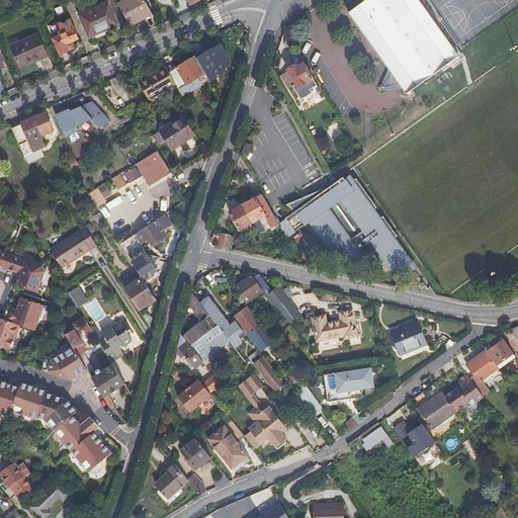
[(125,0),(118,4),(130,23),(131,25),(143,19),(153,14),(144,0),(125,0)]
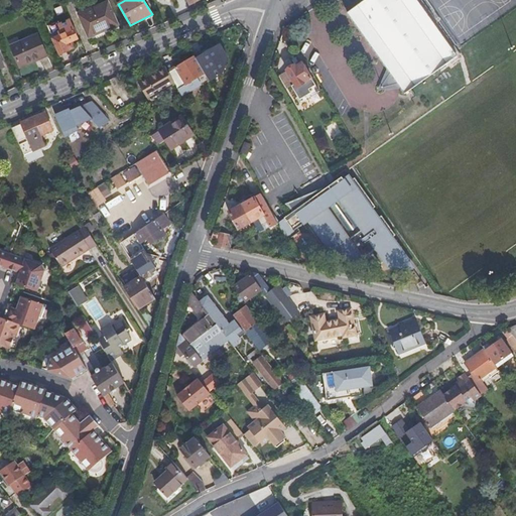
[(417,0),(369,0),(360,7),(359,5),(347,13),(387,69),(378,91),(401,89),(405,94),(458,55),(417,0)]
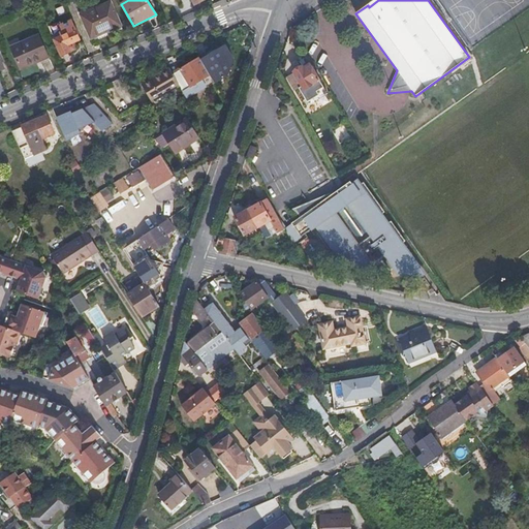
[(432,0),(428,0),(469,57),(472,55),(432,0)]
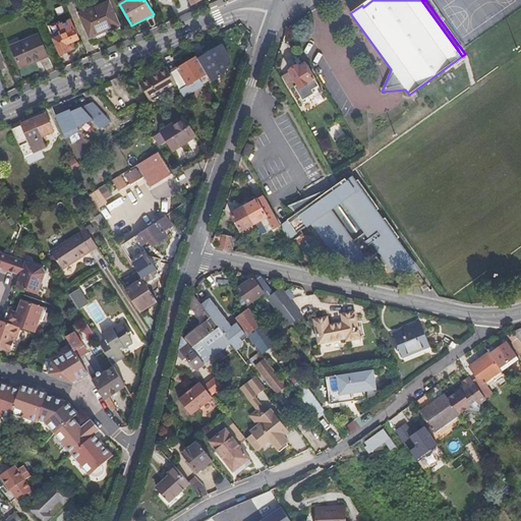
[(90,38),(119,25),(110,2),(79,15),(90,38)]
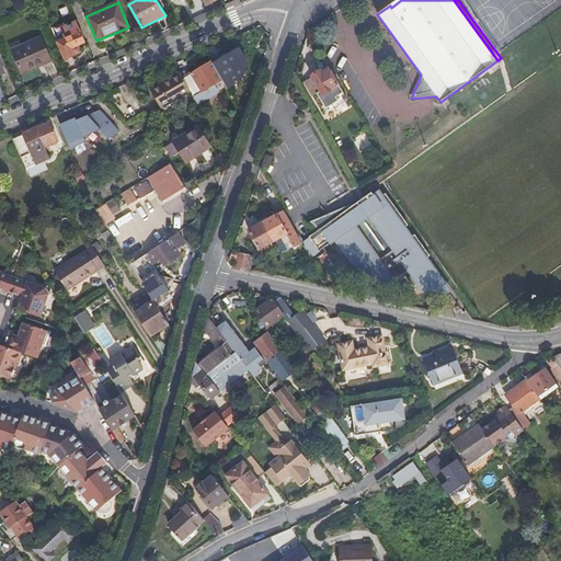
[(58,42),(66,60),(76,56),(75,54),(80,52),(77,46),(86,43),(81,33),(77,22),(66,27),(65,25),(53,30),(58,42)]
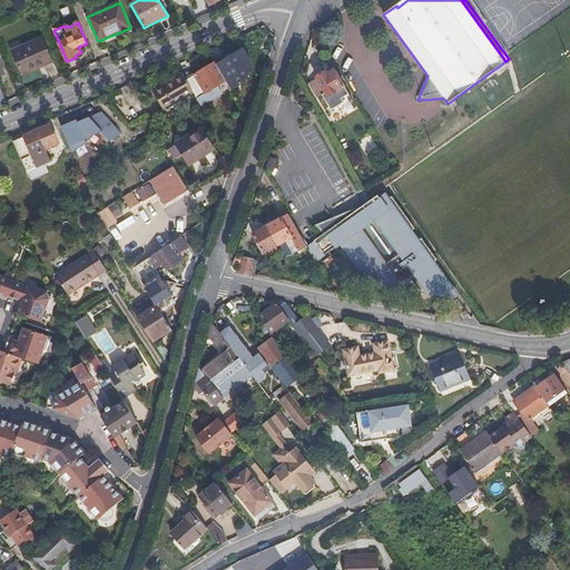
[(52,62),(42,38),(12,51),(22,75),(52,62)]
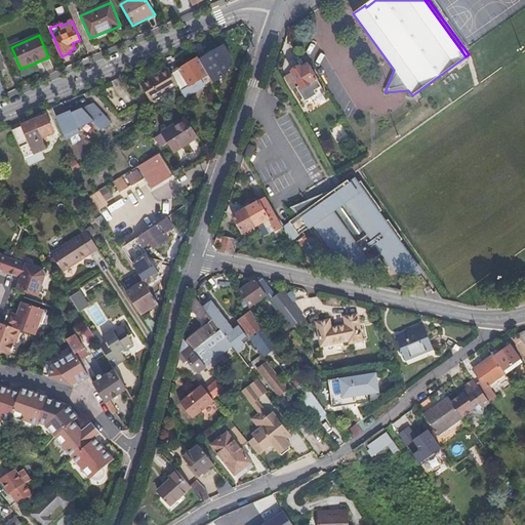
[(208,75),(213,83),(227,76),(233,59),(224,45),(200,59),(208,75)]
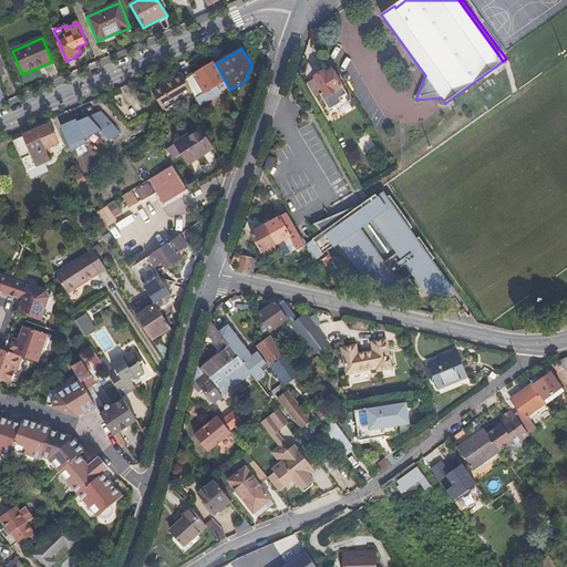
[(199,104),(207,100),(222,92),(217,85),(225,81),(216,64),(214,62),(185,80),(193,93),(199,104)]
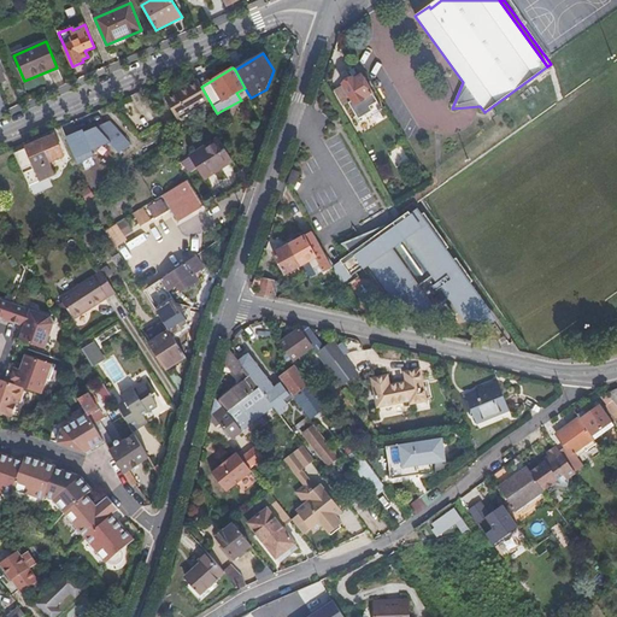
[(359,72),(342,84),(352,100),(347,103),(358,119),(371,111),(374,115),(382,109),(359,72)]
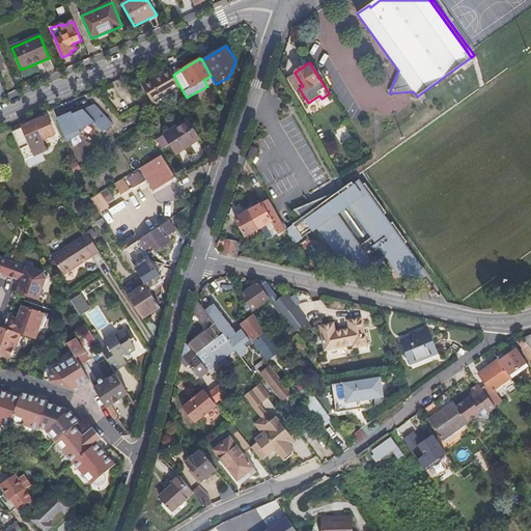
[(154,103),(180,87),(173,75),(169,68),(142,84),(154,103)]
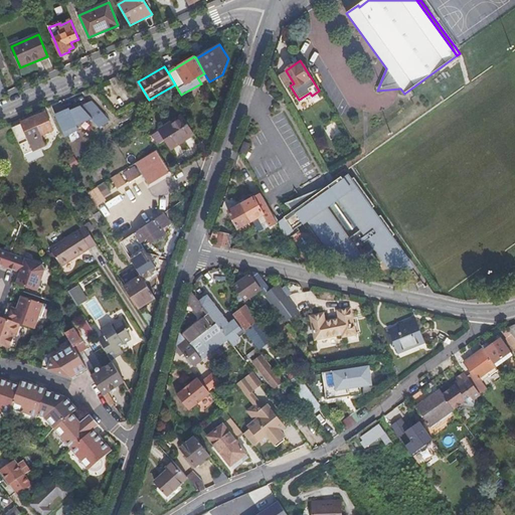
[(280,75),(287,88),(290,86),(294,83),(286,70),(280,75)]
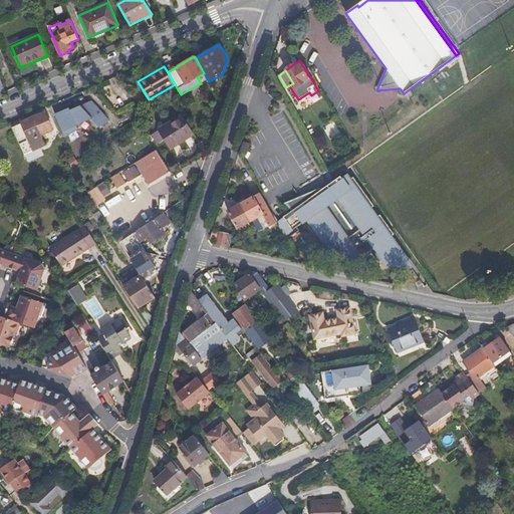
[(91,101),(56,117),(64,138),(78,130),(75,124),(89,117),(98,126),(109,120),(91,101)]
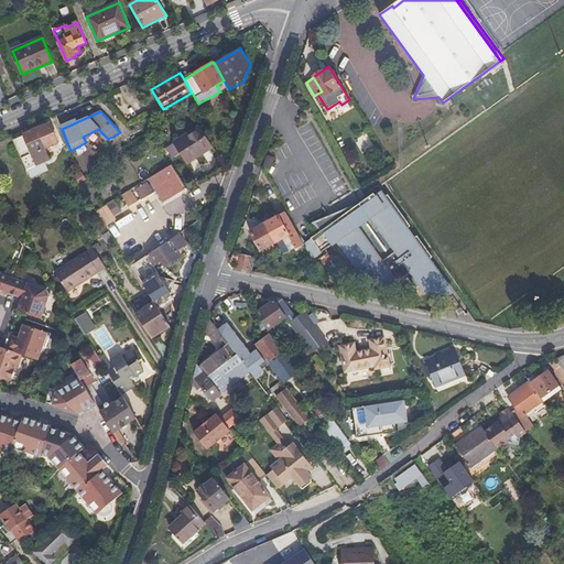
[(13,140),(26,170),(36,165),(36,166),(51,160),(46,149),(58,143),(50,123),(23,136),(13,140)]
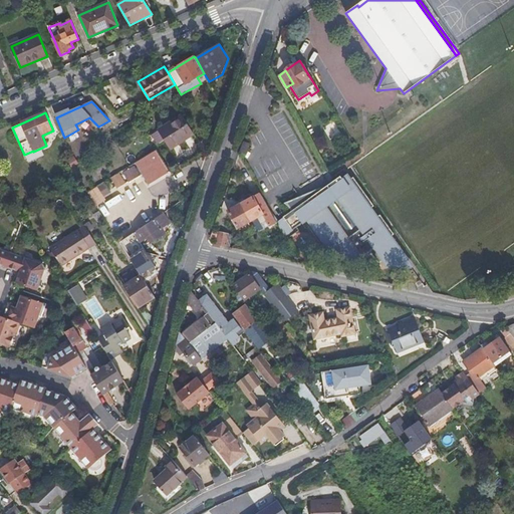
[(194,134),(182,115),(159,131),(165,140),(171,149),(194,134)]
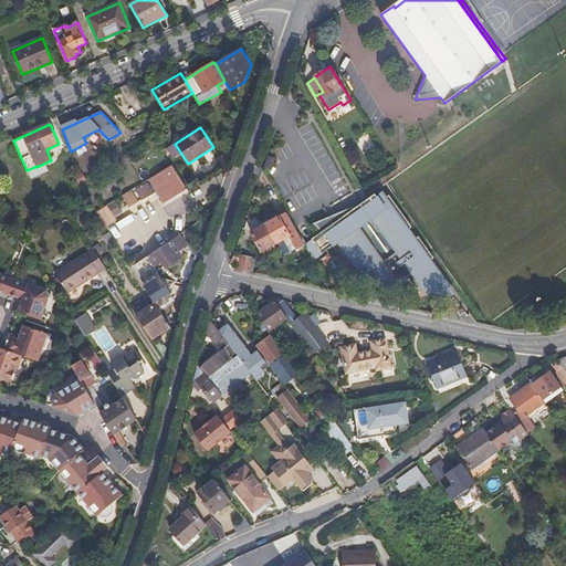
[(363,153),(375,147),(368,134),(356,140),(363,153)]
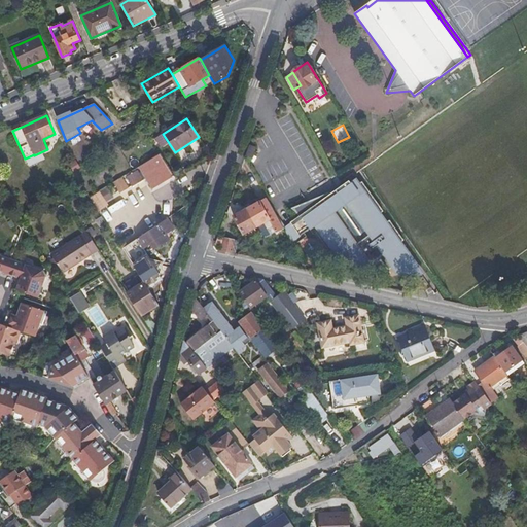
[(169,143),(163,134),(155,138),(160,145),(164,146),(169,143)]
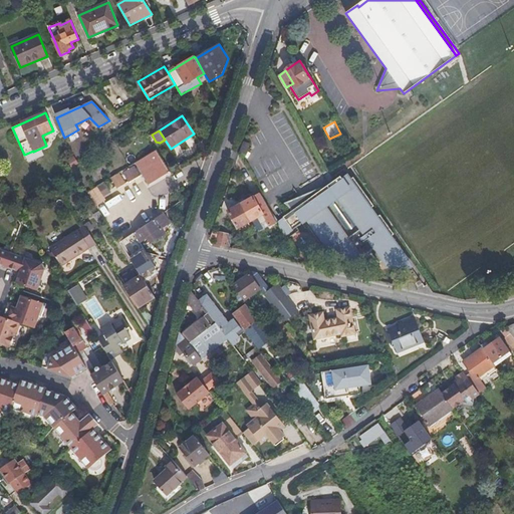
[(246,154),(250,144),(244,142),(240,152),(246,154)]
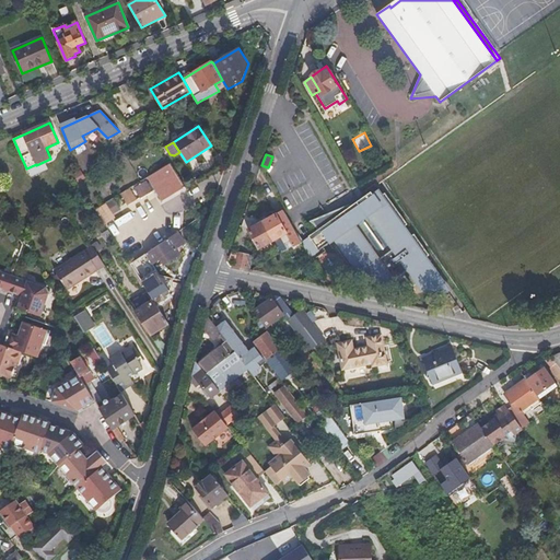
[(171,164),(148,177),(149,177),(156,191),(167,185),(174,194),(185,187),(171,164)]
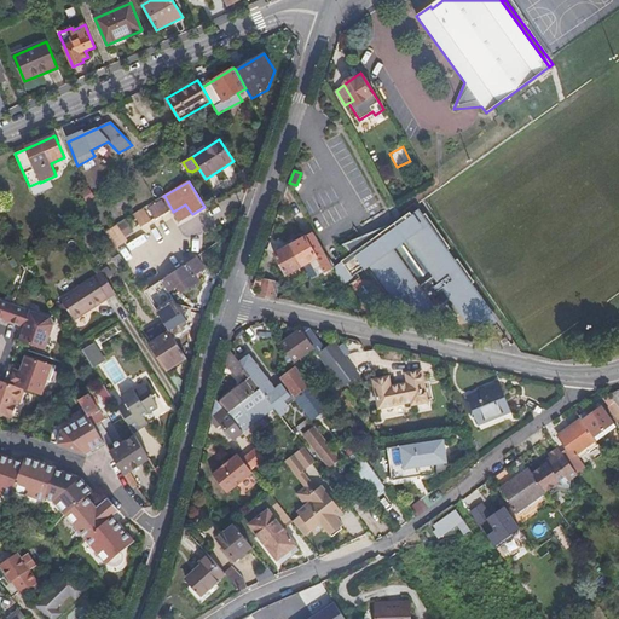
[(179,221),(192,214),(185,204),(173,212),(179,221)]
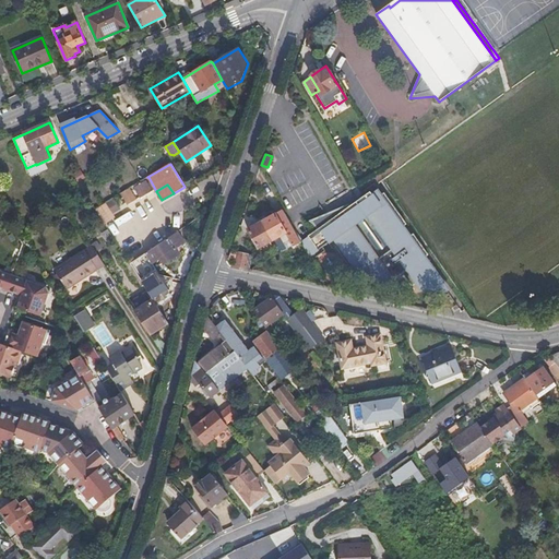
[(408,237),(402,227),(380,197),(376,191),(372,194),(370,192),(352,205),(351,204),(309,222),(313,224),(318,229),(308,236),(311,240),(304,246),(310,258),(335,240),(339,245),(335,247),(355,273),(358,271),(360,275),(376,274),(381,280),(395,283),(393,280),(407,270),(419,287),(444,287),(424,259),(408,237)]
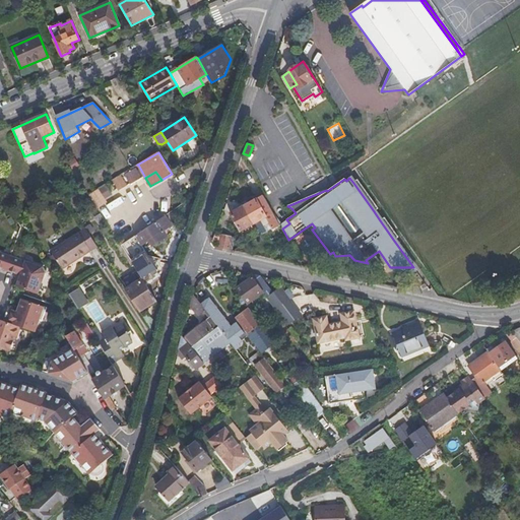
[(358,179),(353,183),(374,211),(379,208),(358,179)]
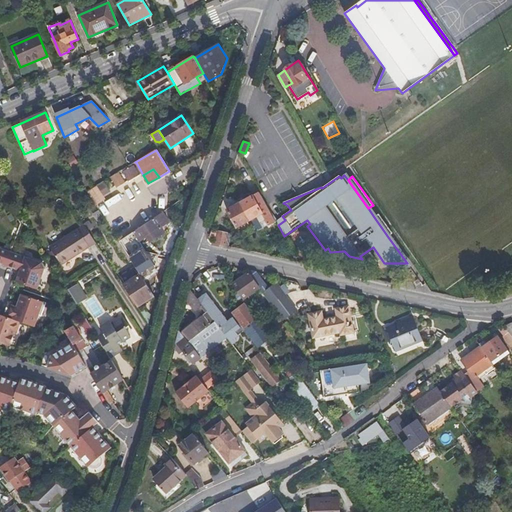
[(108,191),(102,182),(97,186),(103,194),(108,191)]
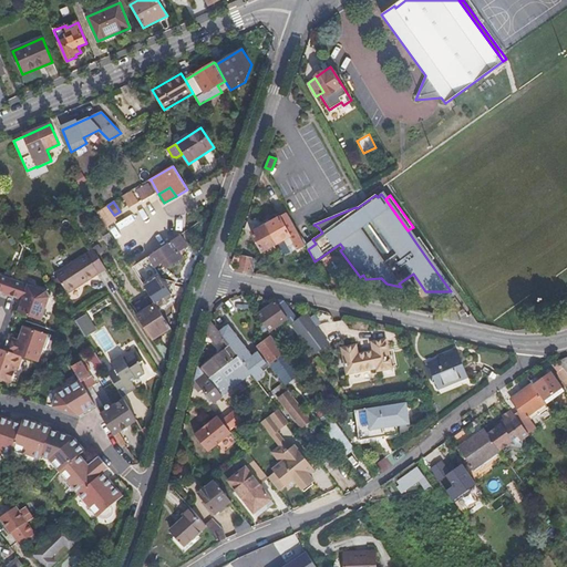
[(115,219),(106,206),(99,213),(105,222),(105,223),(106,224),(107,225),(115,219)]
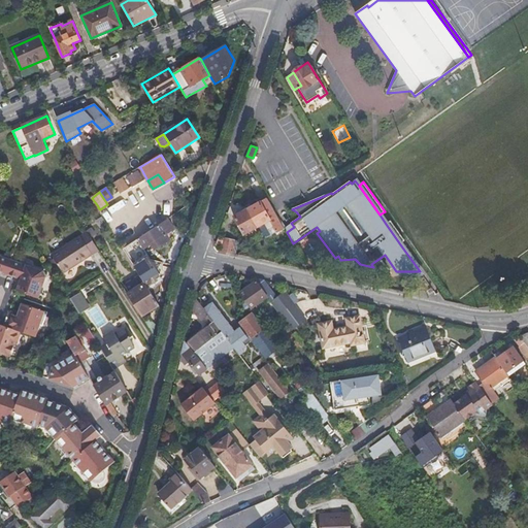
[(267,199),(250,209),(259,227),(270,221),(276,232),(285,228),(267,199)]
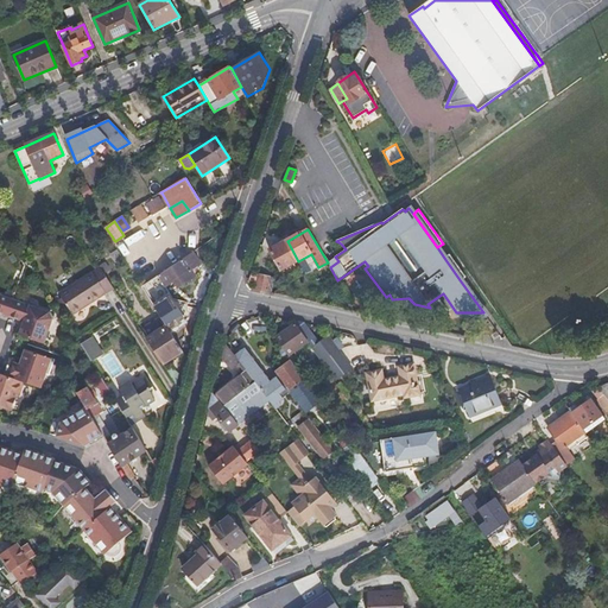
[(126,248),(141,238),(138,233),(124,244),(126,248)]
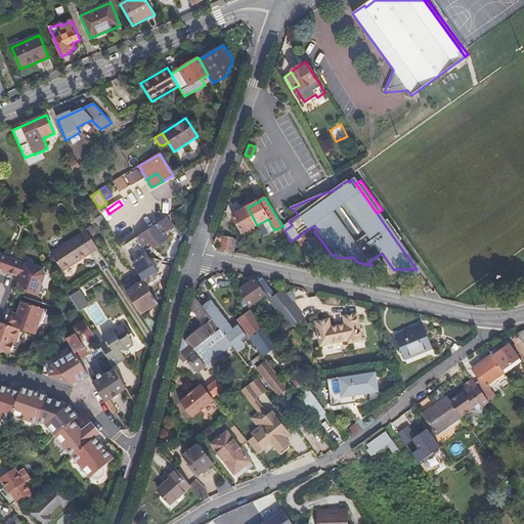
[(257,225),(248,208),(232,216),(243,233),(257,225)]
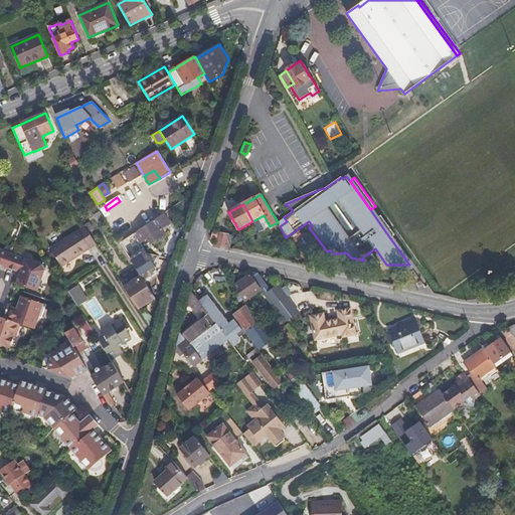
[(106,220),(100,211),(94,214),(101,223),(106,220)]
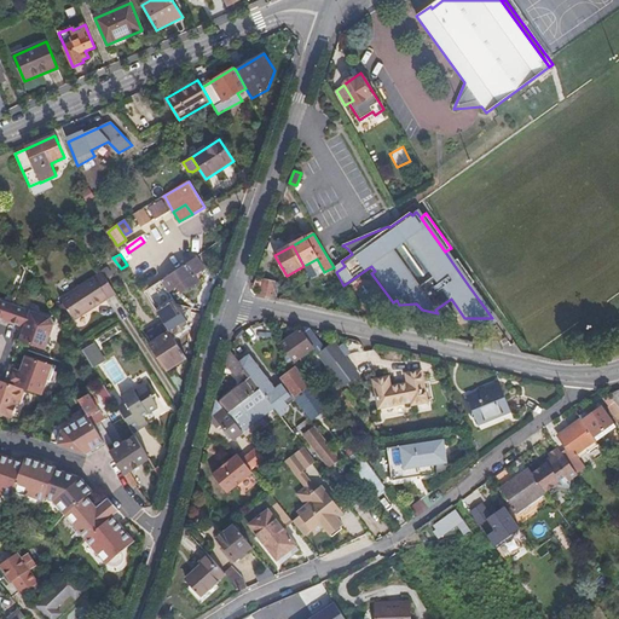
[(146,265),(154,282),(169,273),(162,258),(146,265)]
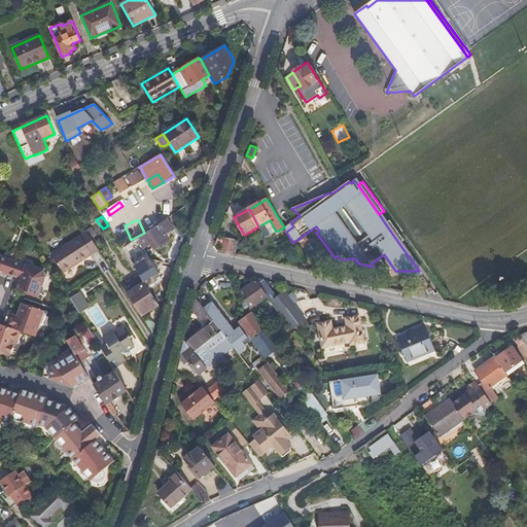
[(174,229),(168,219),(137,239),(144,249),(151,244),(154,249),(169,240),(166,235),(174,229)]
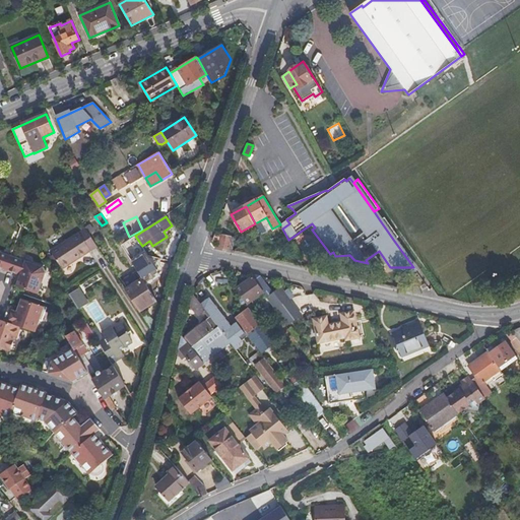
[(385,217),(380,220),(394,241),(399,237),(385,217)]
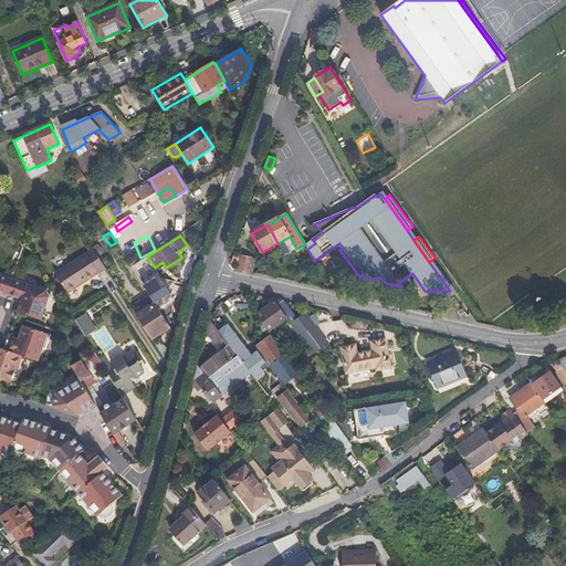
[(315,243),(312,239),(305,244),(307,249),(315,243)]
